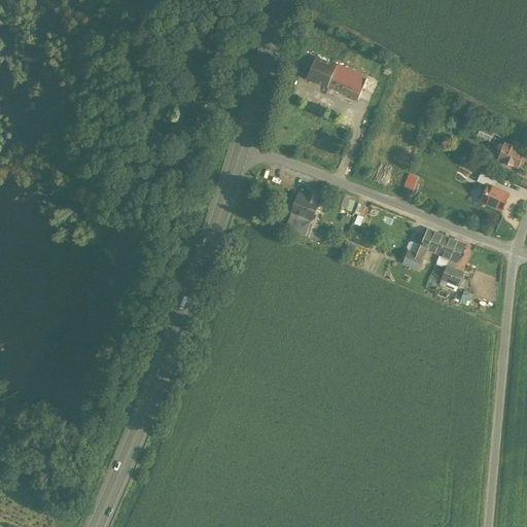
[(317,58),(308,78),(358,100),(367,79),(317,58)]
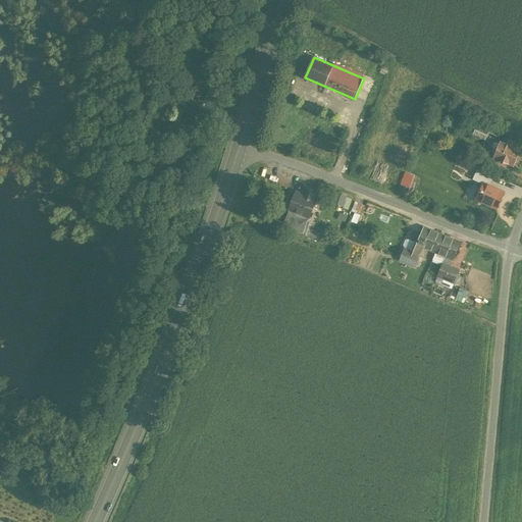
[(480,119),(473,134),(485,140),(492,125),(480,119)]
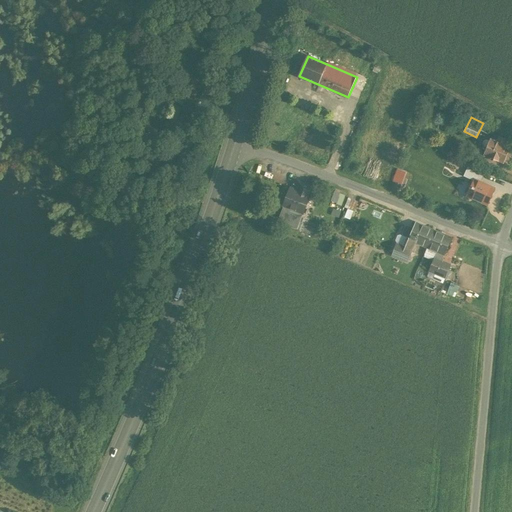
[(484,155),(503,163),(507,155),(511,157),(511,148),(490,139),(484,155)]
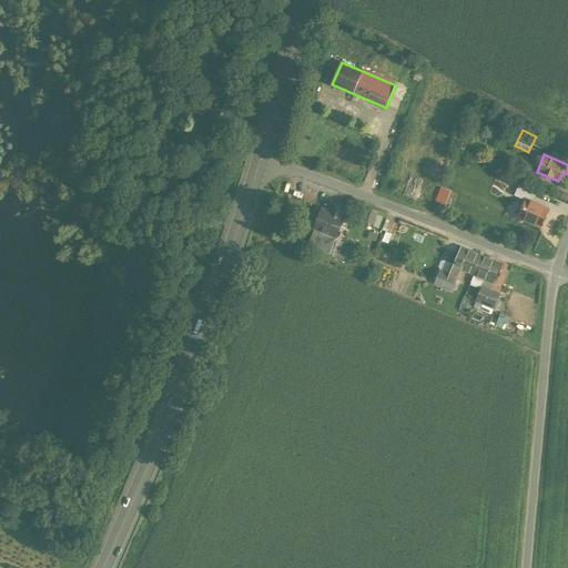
[(547,210),(527,201),(519,217),(539,226),(547,210)]
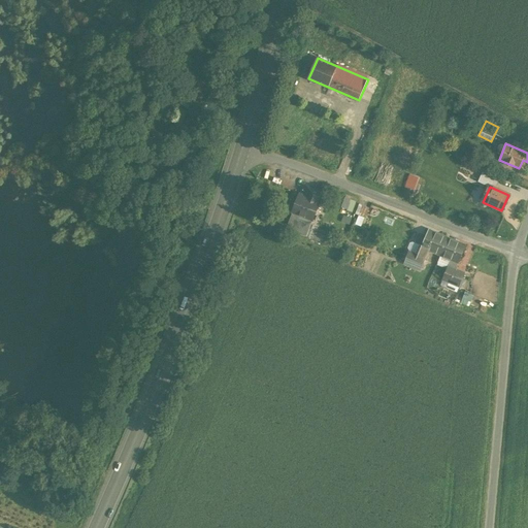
[(308,188),(305,196),(320,202),(323,193),(308,188)]
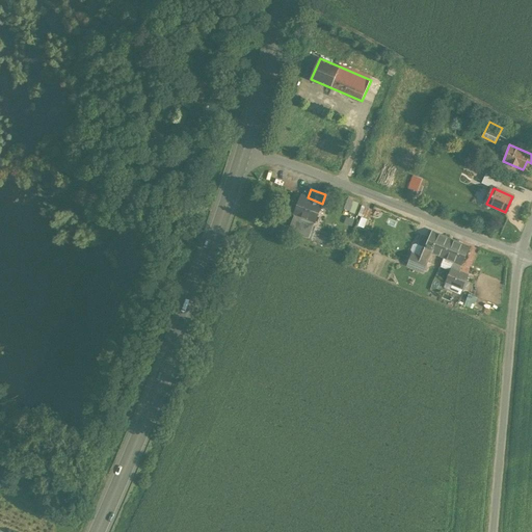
[(301,195),(294,214),(295,214),(315,222),(322,204),(308,197),(301,195)]
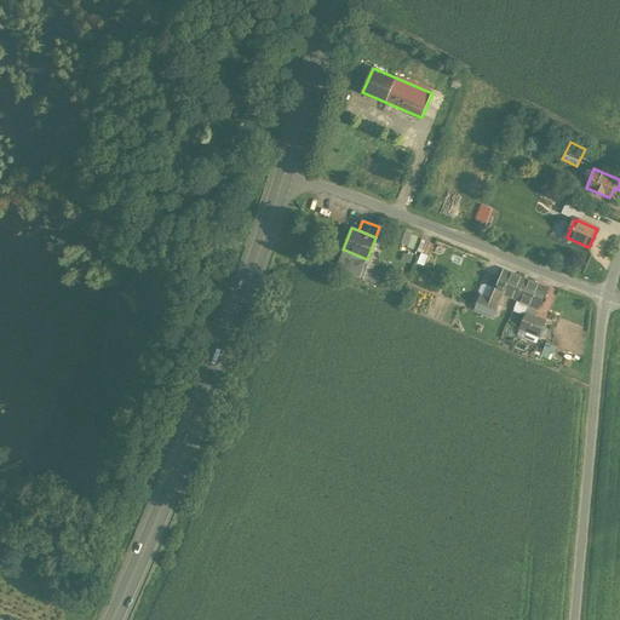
[(428,256),(432,242),(424,239),(419,252),(428,256)]
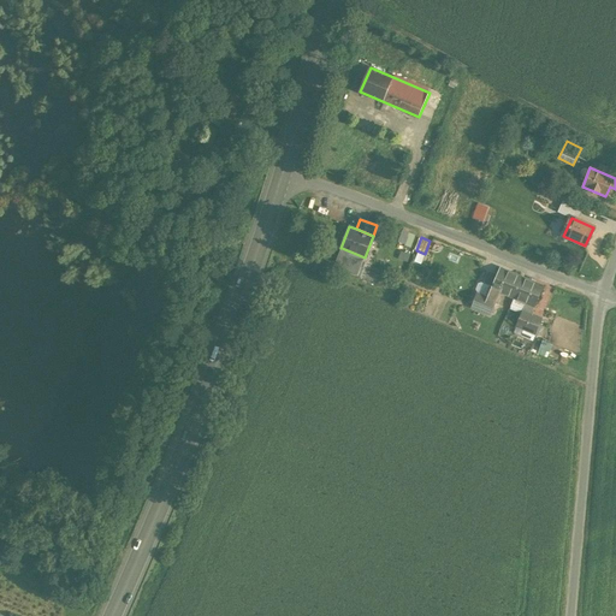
[(365,258),(342,248),(333,267),(357,277),(365,258)]
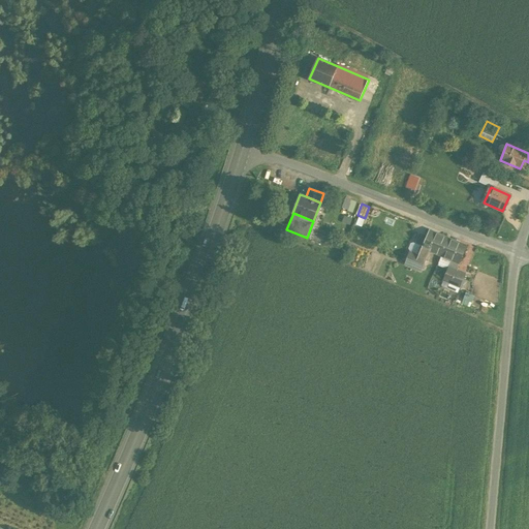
[(430,251),(440,255),(447,239),(429,230),(423,247),(423,248),(430,251)]
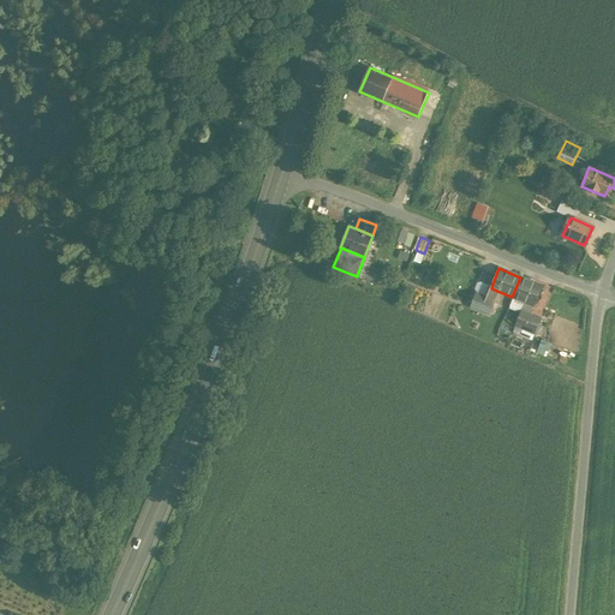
[(369,269),(365,278),(389,286),(393,278),(369,269)]
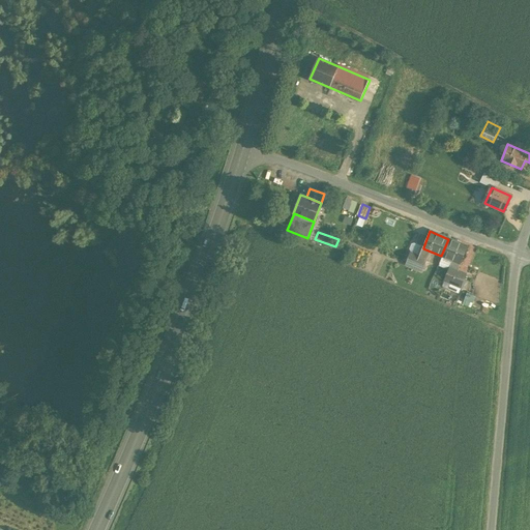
[(467,246),(448,239),(441,256),(452,261),(449,267),(458,271),(467,246)]
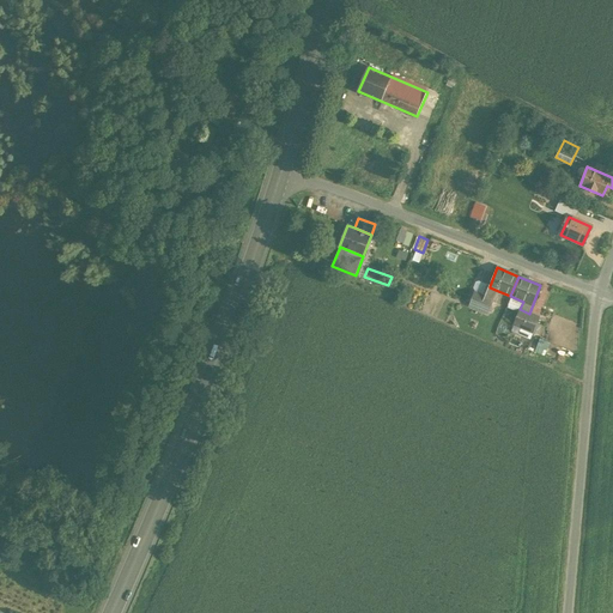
[(490,287),(490,286),(486,285),(483,293),(475,291),(468,305),(489,314),(498,291),(490,287)]
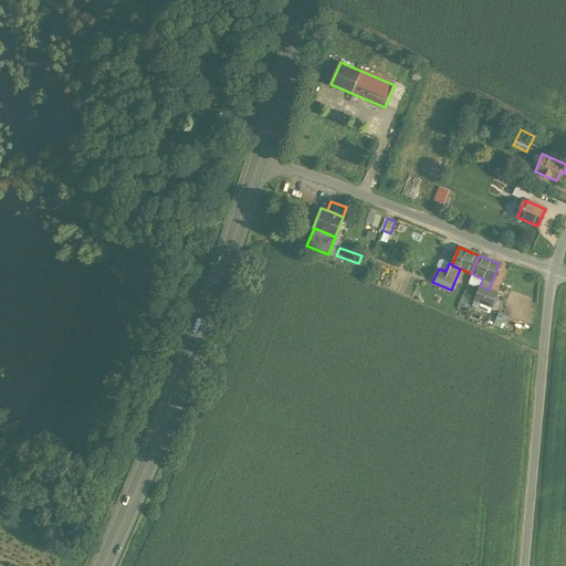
[(489,290),(480,285),(474,300),(492,307),(498,293),(489,290)]
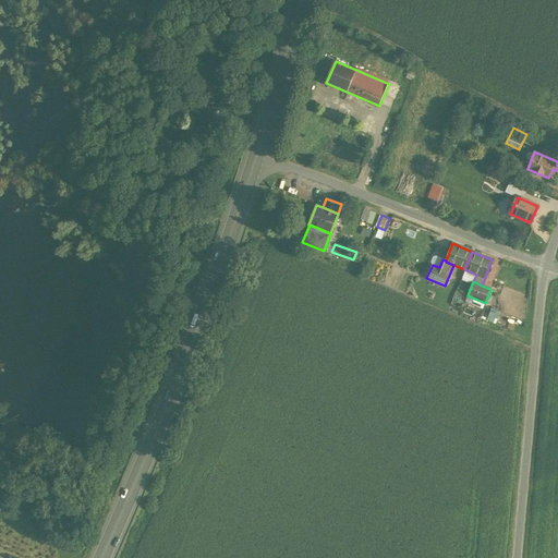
[(490,307),(486,319),(495,323),(499,312),(490,307)]
